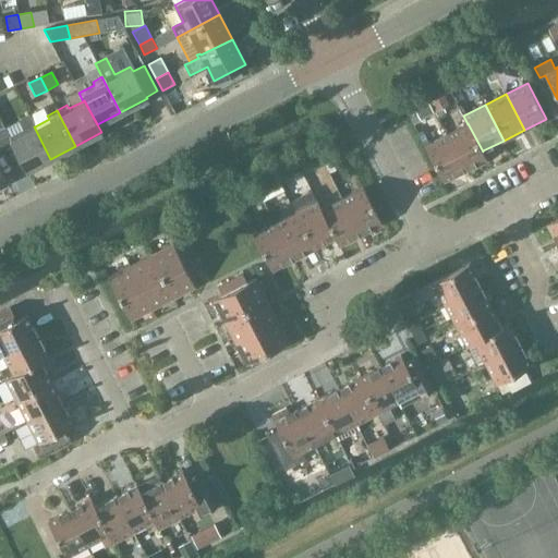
[(34,126),(35,126),(28,114),(17,120),(24,132),(9,140),(26,171),(50,159),(34,126)]
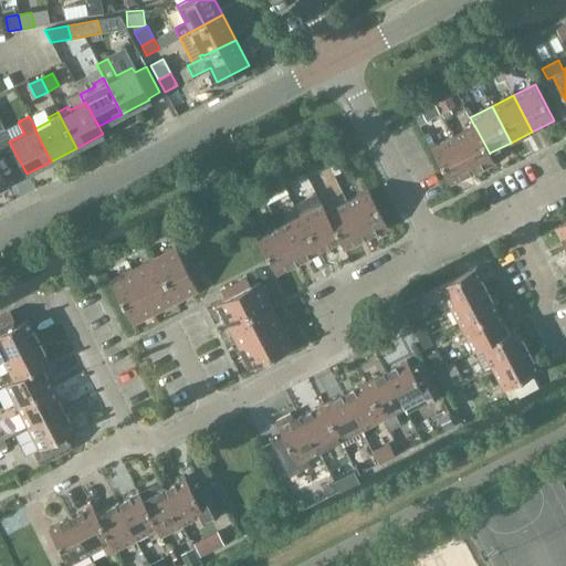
[(490,153),(490,154),(474,125),(474,126),(453,136),(472,173),(494,161),(490,153)]
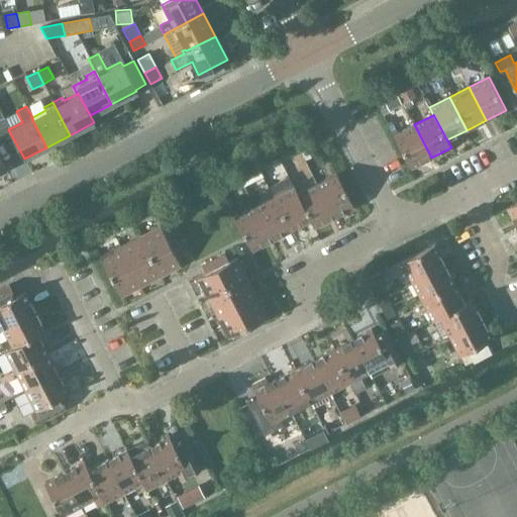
[(411,168),(431,158),(414,124),(394,134),(411,168)]
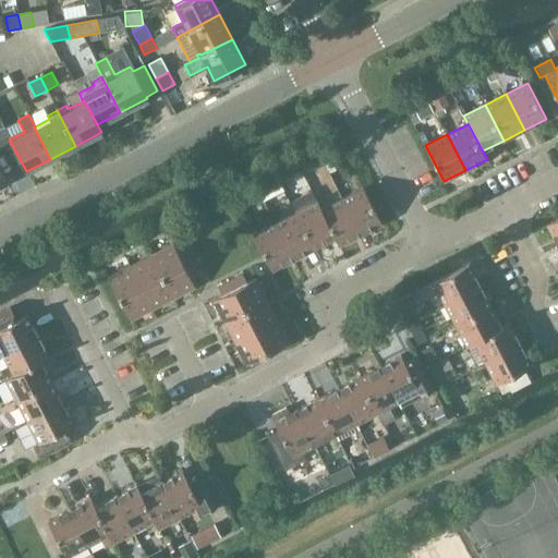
[(342,198),(361,234),(383,222),(364,187),(342,198)]
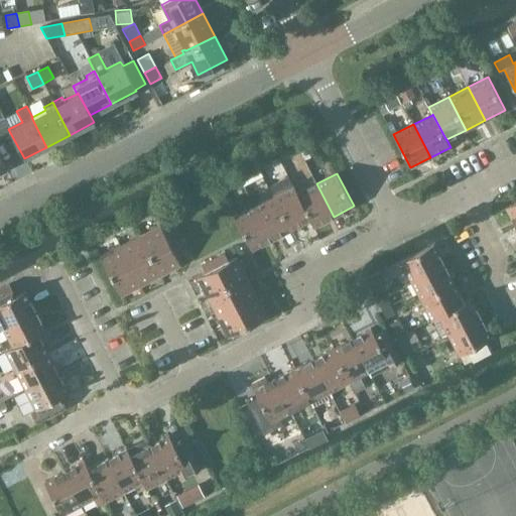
[(297,194),(297,192),(288,175),(269,186),(274,197),(291,229),(309,220),(310,219),(297,194)]
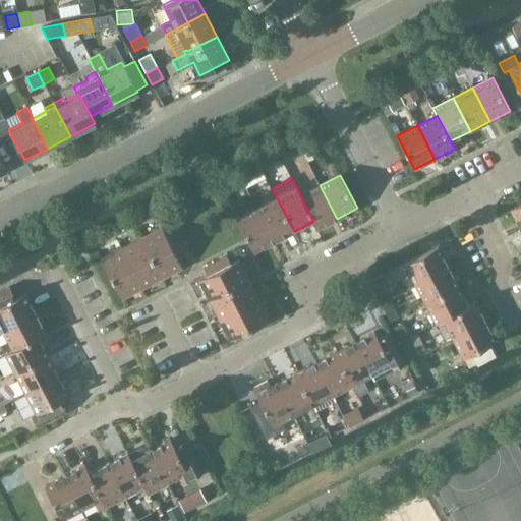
[(316,229),(337,219),(320,185),(300,194),(300,195),(313,221),(312,222),(316,229)]
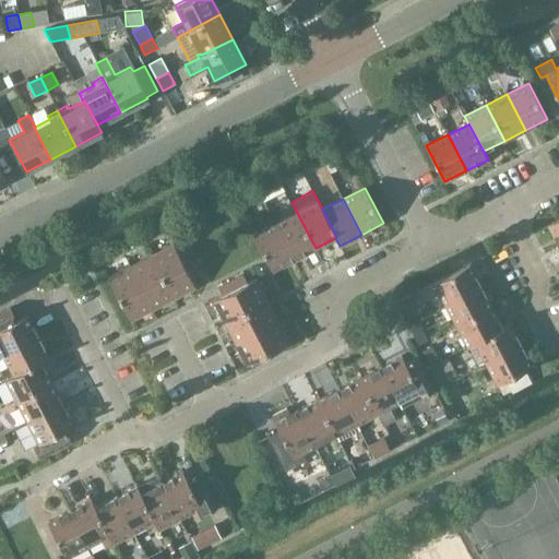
[(295,259),(316,248),(297,213),(276,224),(295,259)]
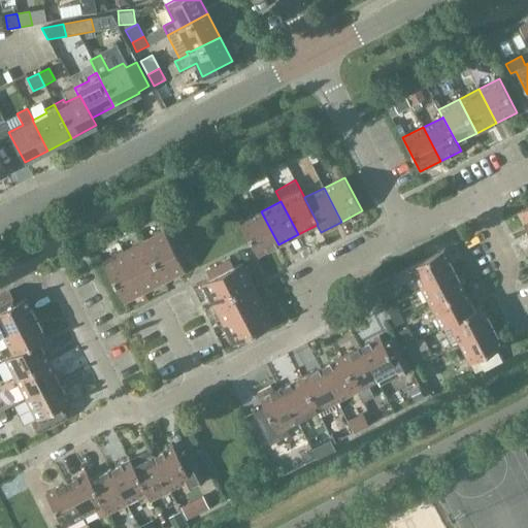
[(527,232),(527,231),(527,205),(518,211),(527,232)]
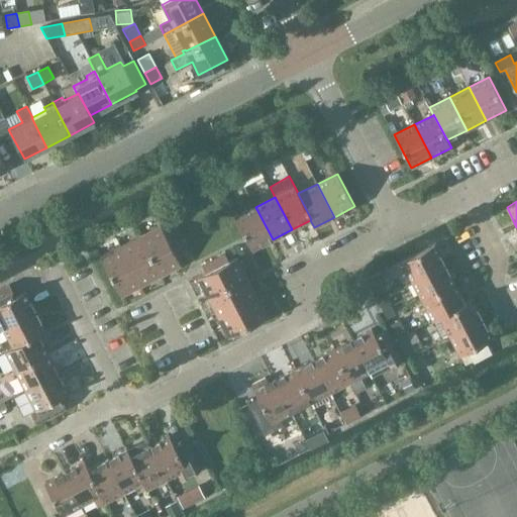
[(252,249),(273,239),(255,207),(235,217),(252,249)]
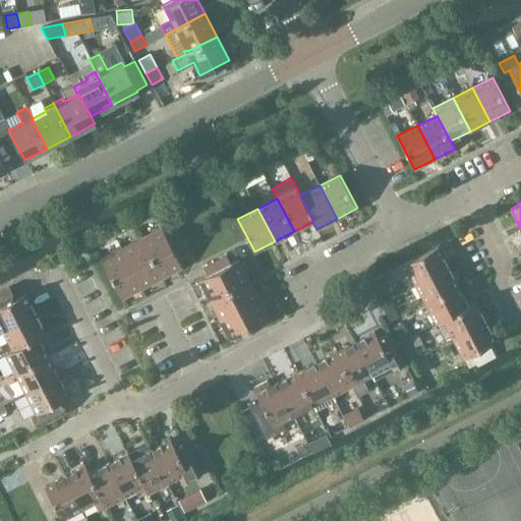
[(182,268),(178,259),(166,236),(162,228),(141,238),(163,278),(182,268)]
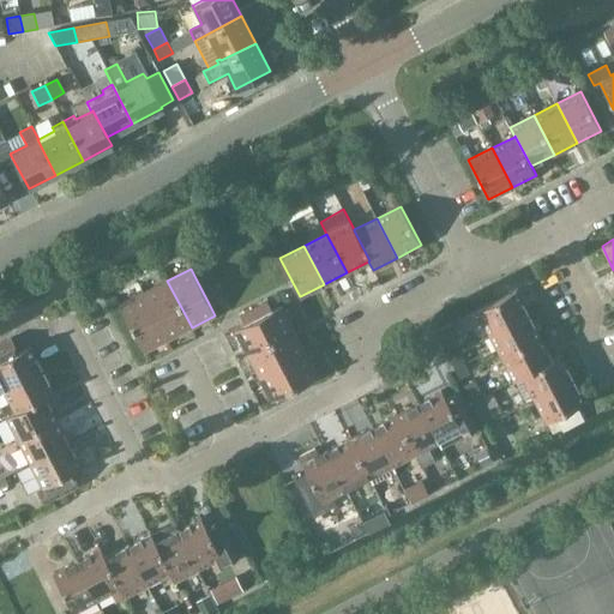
[(196,278),(210,306),(220,301),(205,274),(196,278)]
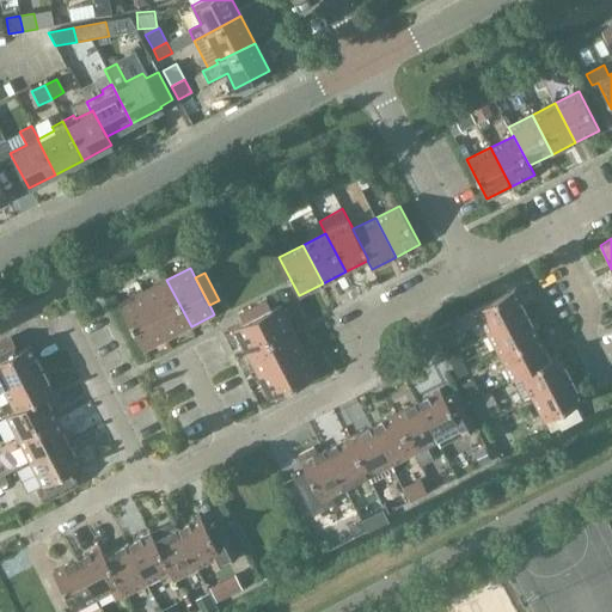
[(167,338),(191,326),(166,280),(144,292),(167,338)]
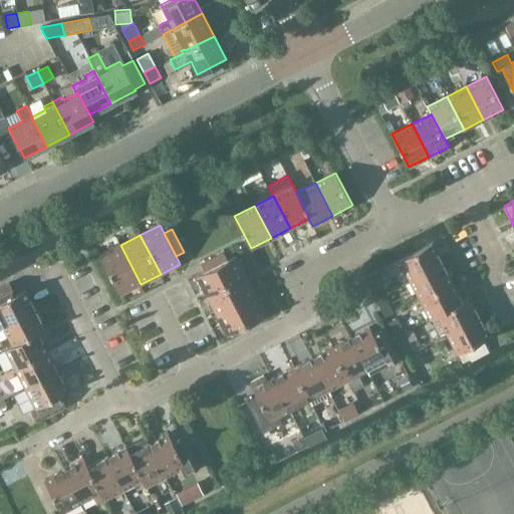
[(410,280),(443,263),(433,243),(400,260),(410,280)]
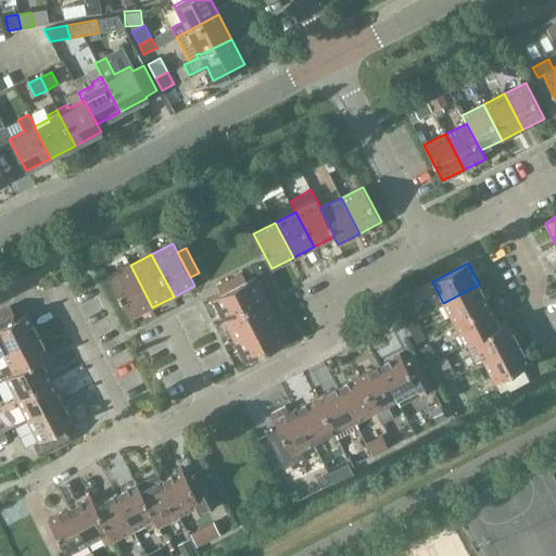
[(130,318),(152,307),(130,265),(109,276),(130,318)]
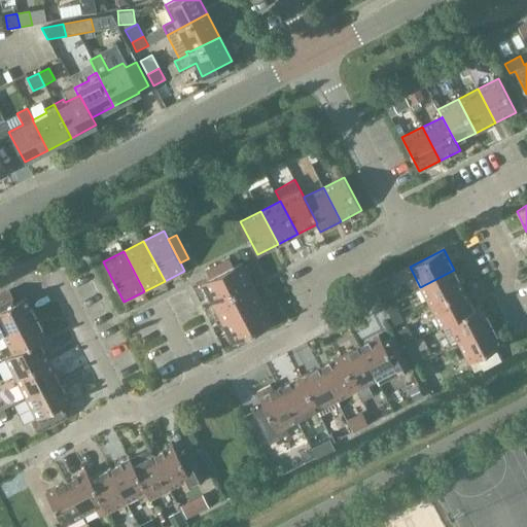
[(210,279),(234,267),(230,258),(206,271),(210,279)]
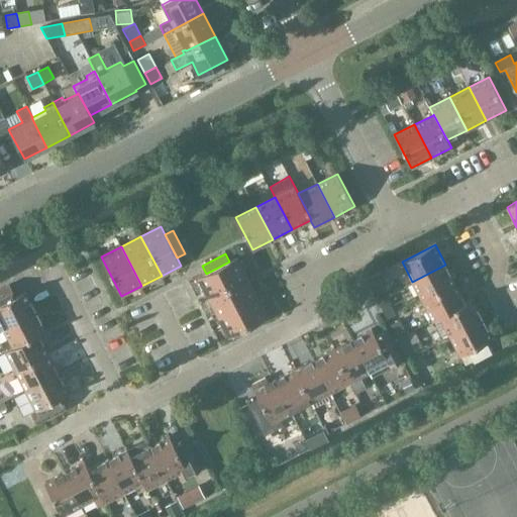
[(208,298),(247,277),(237,257),(229,262),(206,274),(198,278),(208,298)]
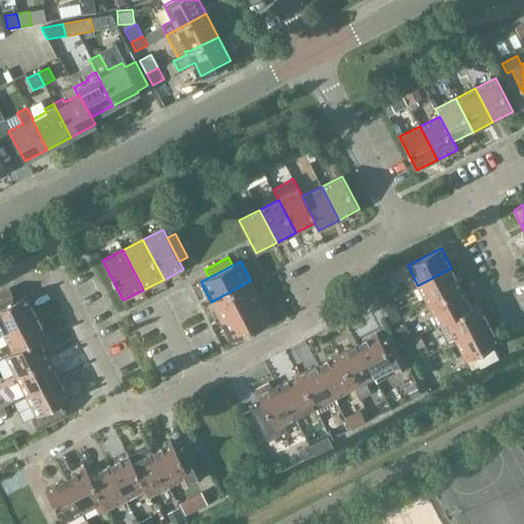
[(428,305),(462,288),(451,268),(418,286),(428,305)]
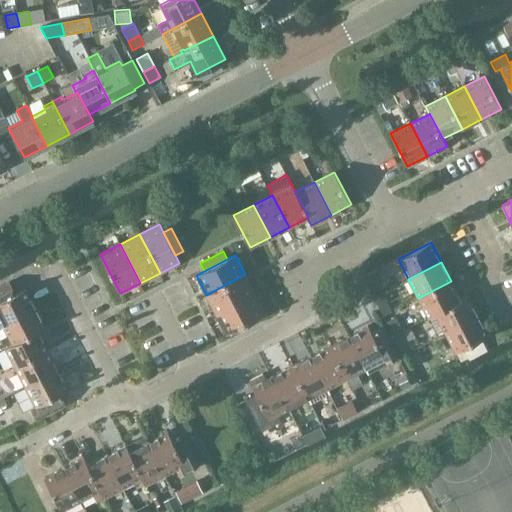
[(384,281),(378,269),(363,277),(369,288),(384,281)]
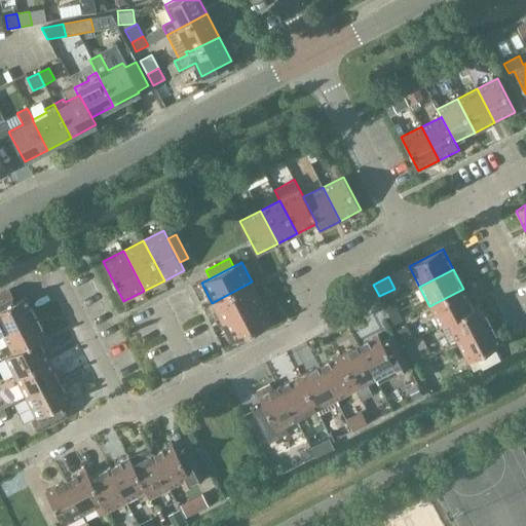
[(222,323),(263,302),(252,282),(212,303),(222,323)]
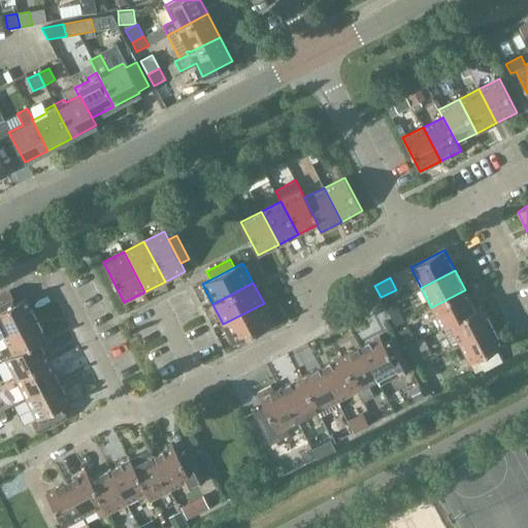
[(0,335),(2,334),(35,318),(25,297),(13,303),(10,297),(12,296),(8,290),(0,294),(0,335)]
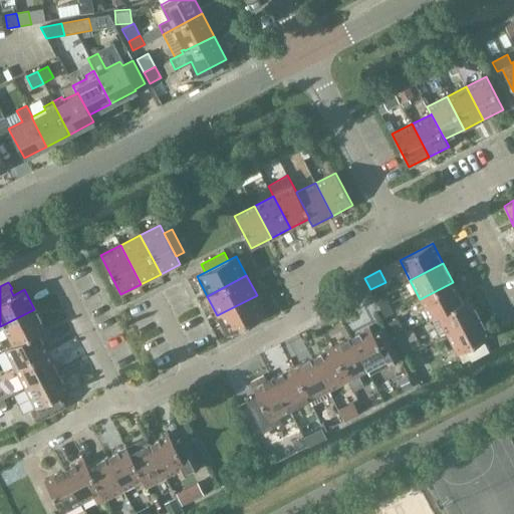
[(463,301),(463,300),(453,282),(420,299),(430,318),(438,315),(437,314),(463,301)]
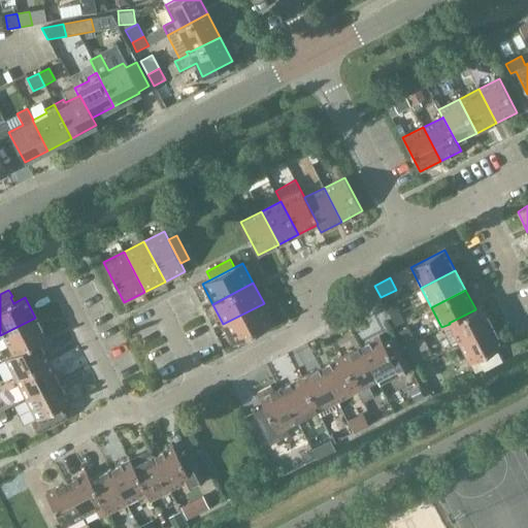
[(264,303),(223,324),(233,344),(274,324),(264,303)]
